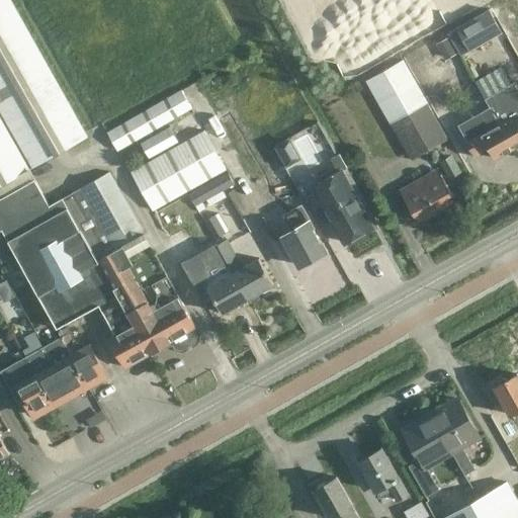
[(0,0),(0,186),(28,170),(0,118),(0,110),(33,170),(87,137),(10,0),(0,0)]
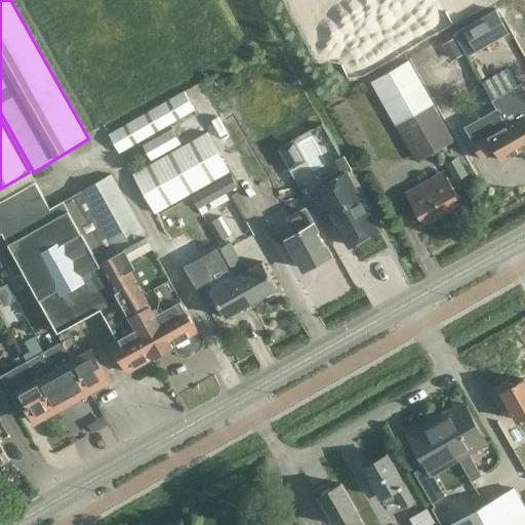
[(495,9),(463,28),(477,50),(509,32),(495,9)]
